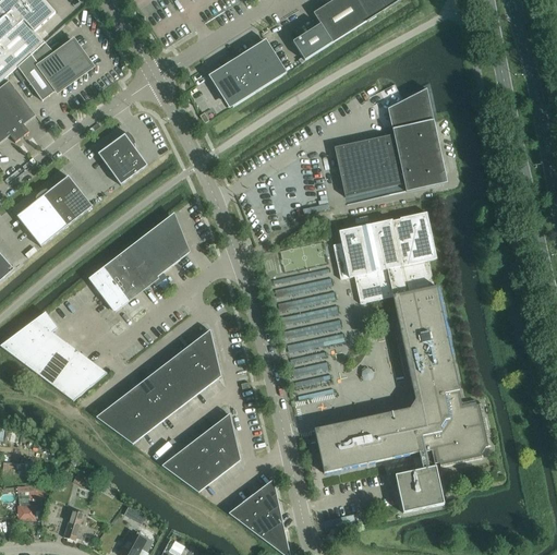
[(0,80),(10,71),(16,65),(44,41),(34,29),(55,11),(45,0),(0,0),(0,80)]
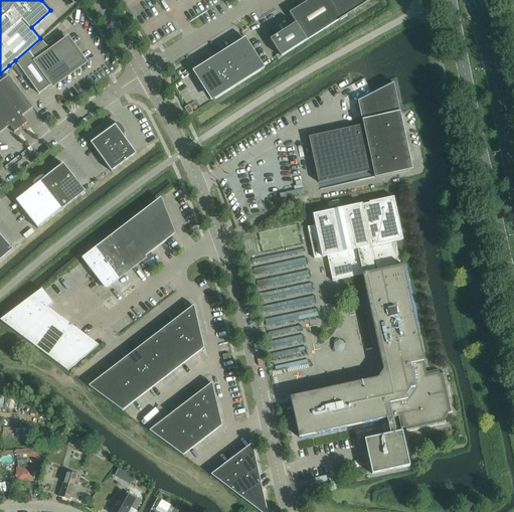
[(280,54),(306,38),(339,17),(340,17),(346,13),(366,0),(304,0),(288,10),(295,21),(269,37),(280,54)]
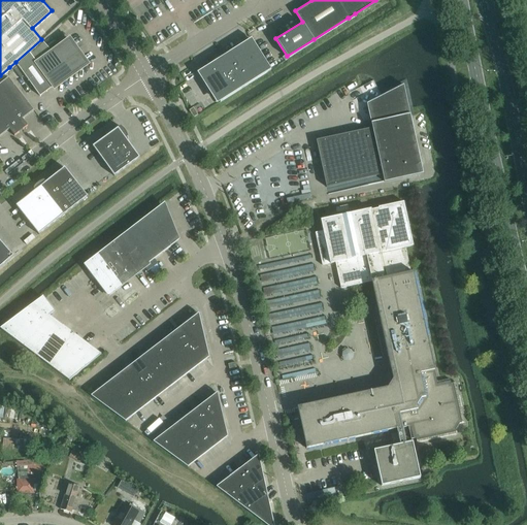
[(253,78),(270,67),(251,36),(233,47),(253,78)]
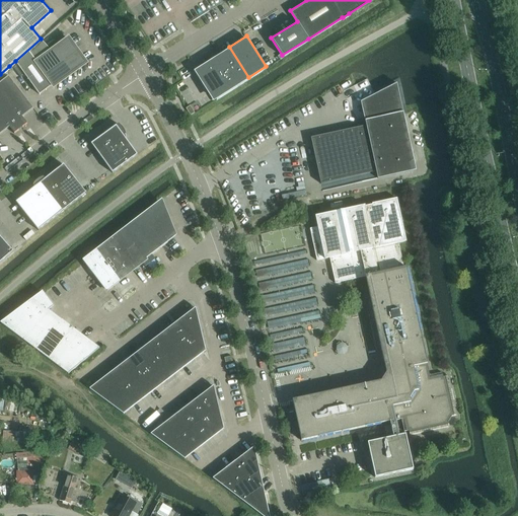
[(53,84),(85,61),(67,37),(50,49),(41,39),(15,61),(39,92),(52,83),(53,84)]
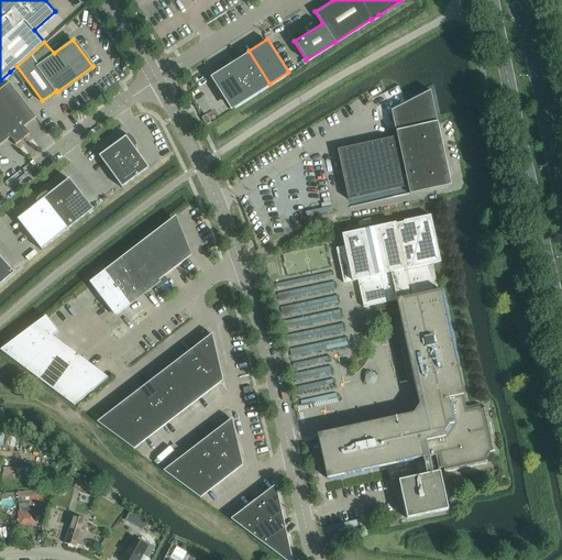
[(249,51),(231,62),(252,95),(270,84),(249,51)]
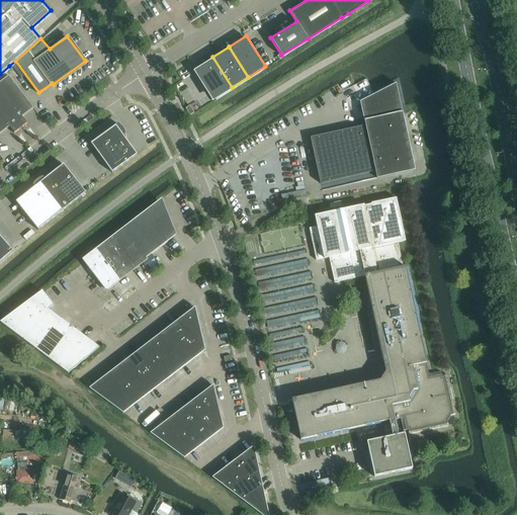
[(232,87),(212,57),(204,62),(205,64),(201,66),(202,68),(199,70),(205,79),(203,80),(214,98),(232,87)]
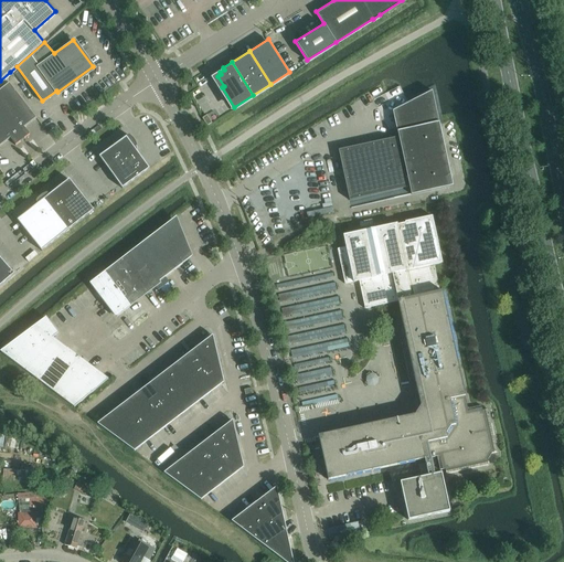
[(23,126),(35,116),(8,81),(0,86),(0,142),(9,136),(14,144),(29,133),(23,126)]
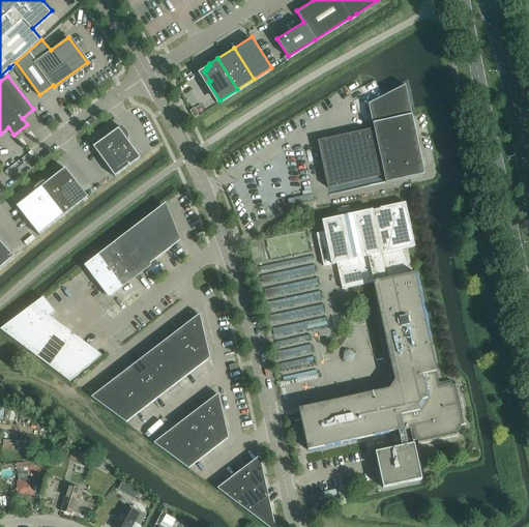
[(373,126),(317,139),(328,193),(384,181),(423,173),(423,171),(404,83),(368,101),(368,105),(365,107),(368,111),(369,110),(373,126)]
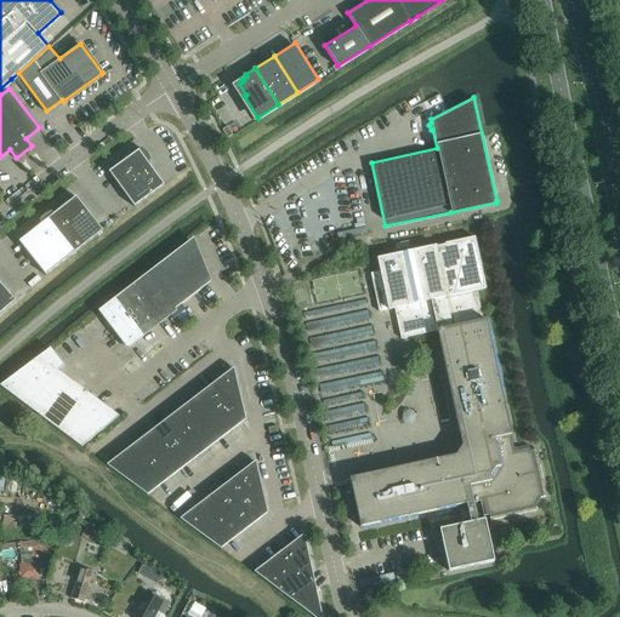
[(147,160),(149,158),(148,155),(147,153),(146,152),(144,149),(143,148),(141,146),(131,153),(130,153),(108,170),(134,205),(163,183),(149,164),(147,160)]
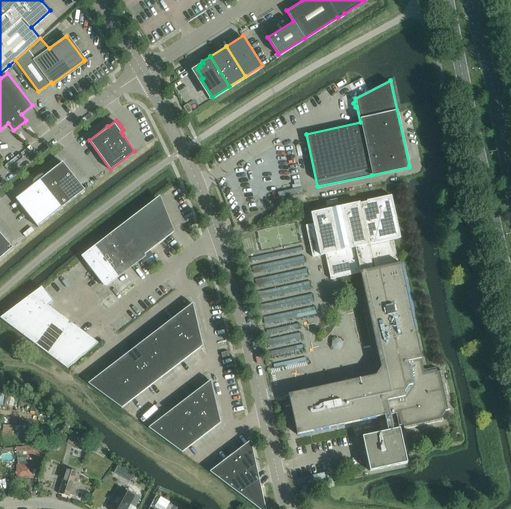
[(37,175),(36,176),(60,207),(84,188),(62,160),(46,172),(47,174),(44,176),(41,173),(39,174),(38,174),(37,175)]
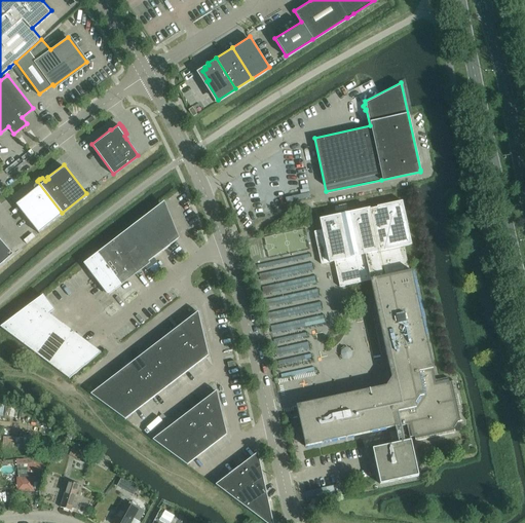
[(31,190),(15,202),(38,232),(62,213),(37,181),(36,182),(34,183),(33,185),(36,189),(32,191),(31,190)]
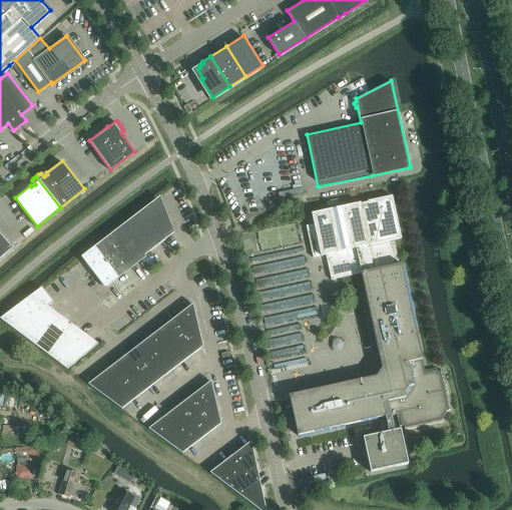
[(394,429),(390,413),(396,412),(399,424),(403,423),(404,428),(443,420),(442,415),(445,409),(450,408),(442,370),(437,371),(436,366),(424,369),(400,262),(398,263),(393,237),(401,236),(391,194),(367,199),(367,200),(360,201),(360,200),(311,211),(313,222),(306,223),(312,256),(325,252),(331,278),(360,272),(381,366),(376,374),(289,393),(297,433),(384,415),(388,430),(362,435),(370,470),(407,462),(400,427),(394,429)]
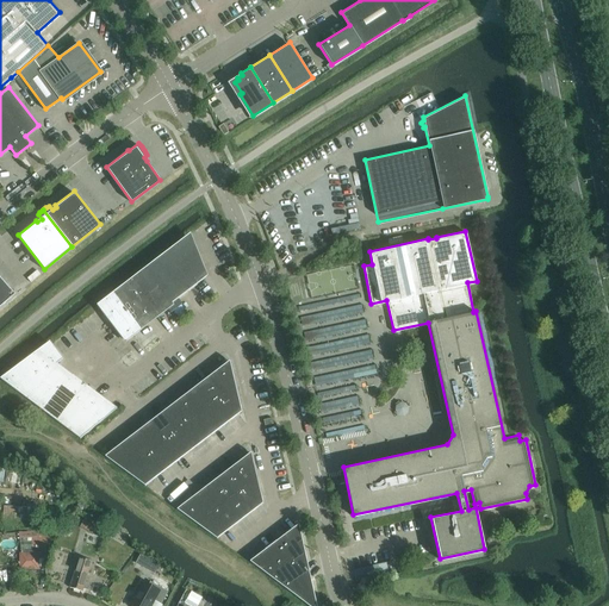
[(161,254),(144,267),(171,301),(172,301),(196,282),(205,275),(187,232),(161,254)]
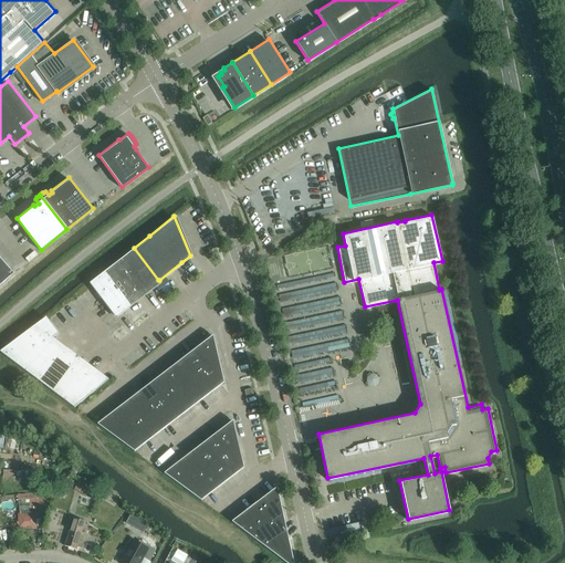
[(134,248),(119,259),(145,293),(160,281),(159,280),(158,280),(134,248)]
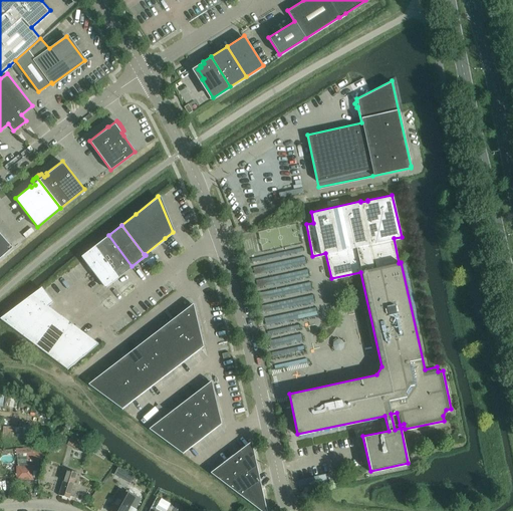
[(0,257),(12,247),(0,232),(0,257)]
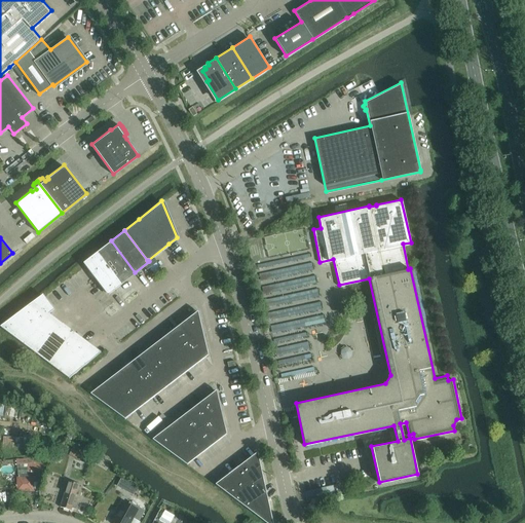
[(111,240),(97,251),(121,283),(135,272),(111,240)]
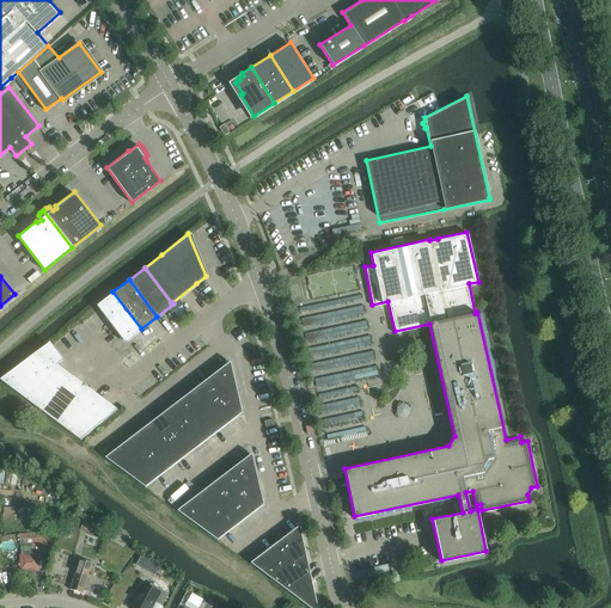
[(141,329),(112,292),(97,305),(99,307),(99,308),(99,309),(124,342),(141,329)]
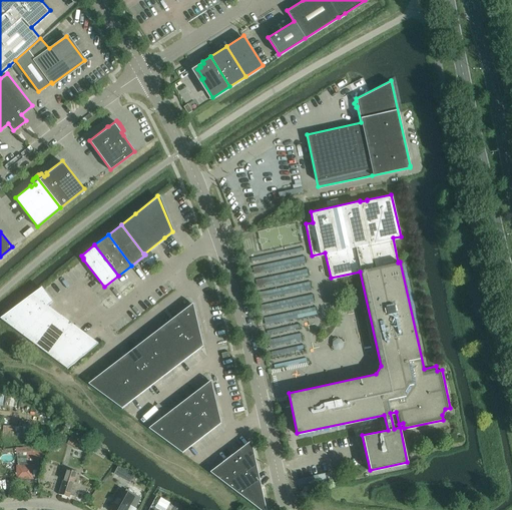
[(0,318),(2,319),(28,339),(60,315),(47,305),(52,301),(41,286),(0,316),(0,318)]
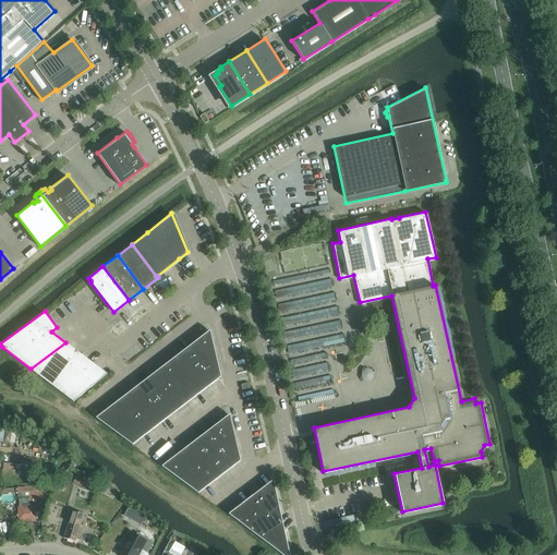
[(209,328),(106,407),(95,415),(132,443),(220,375),(209,328)]
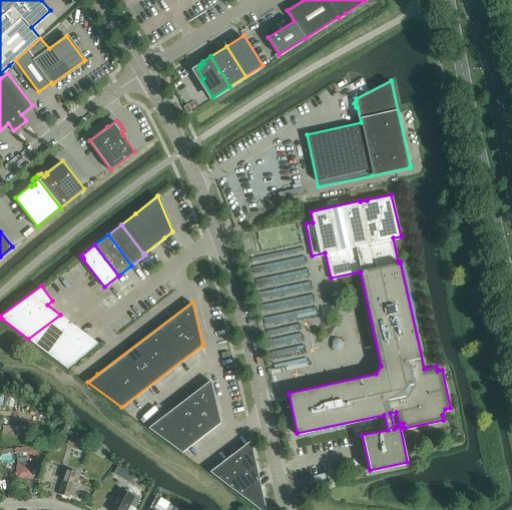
[(60,315),(28,339),(46,352),(78,328),(61,315),(60,315)]
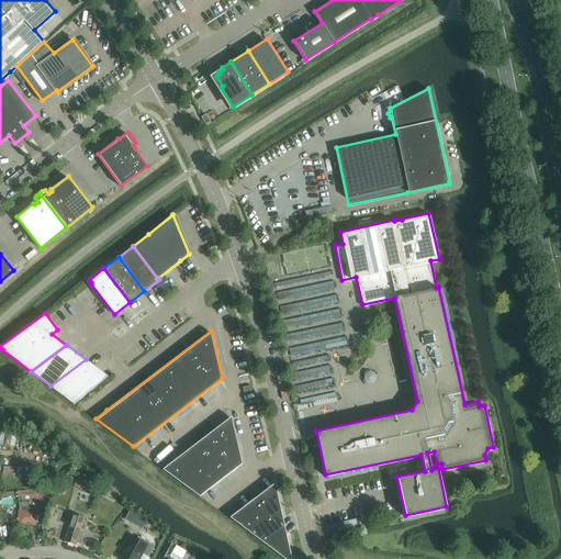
[(86,359),(51,386),(73,403),(94,386),(107,375),(86,359)]
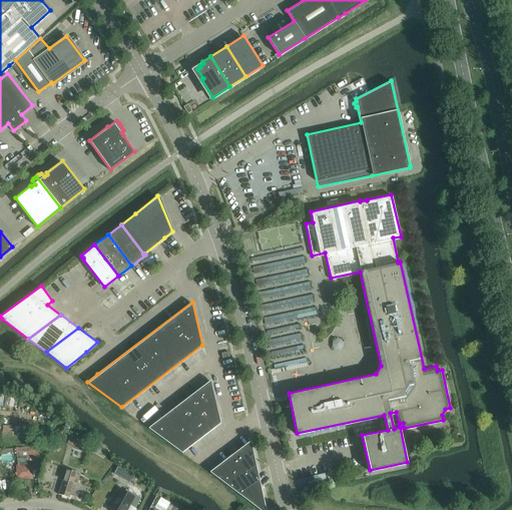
[(210,379),(147,427),(181,452),(220,422),(210,379)]
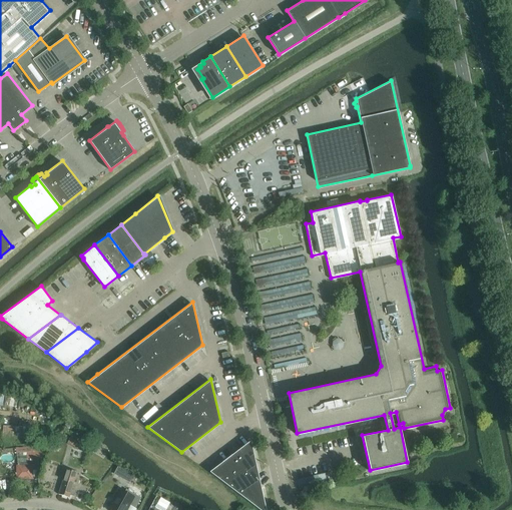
[(2,424),(2,438),(30,439),(30,434),(41,434),(42,426),(2,424)]
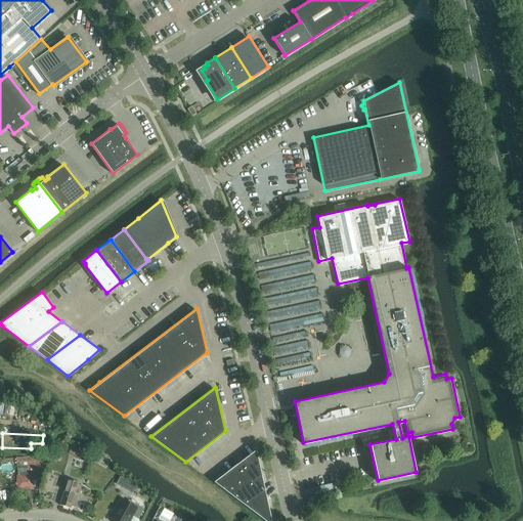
[(72,443),(68,451),(84,459),(88,450),(72,443)]
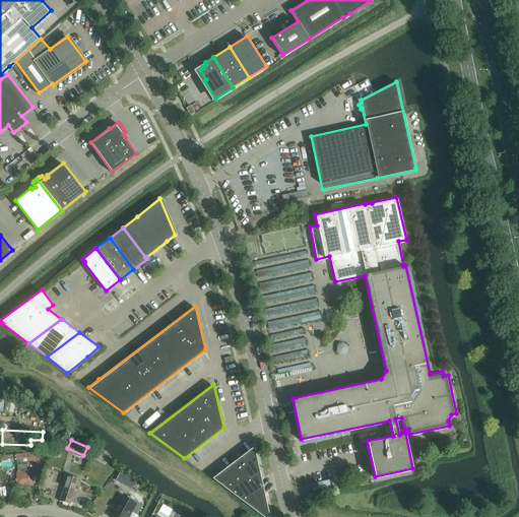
[(269,516),(254,445),(215,474),(212,477),(264,516),(269,516)]
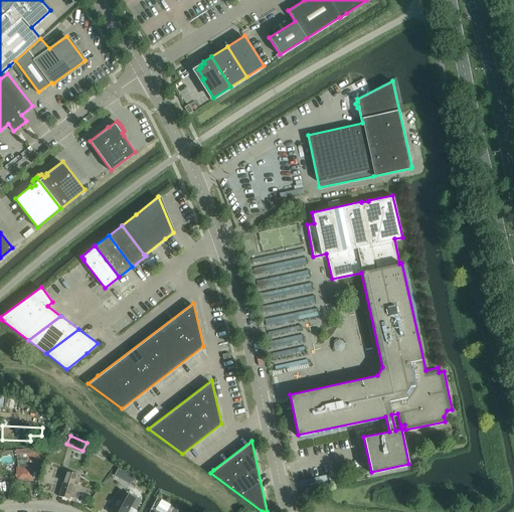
[(27,447),(27,448),(28,461),(41,460),(40,446),(27,447)]
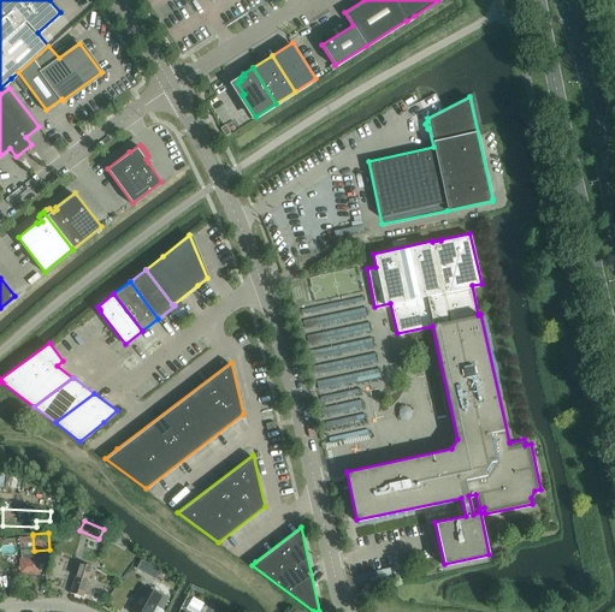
[(17,566),(17,568),(19,568),(19,572),(37,572),(37,557),(19,557),(19,566),(17,566)]
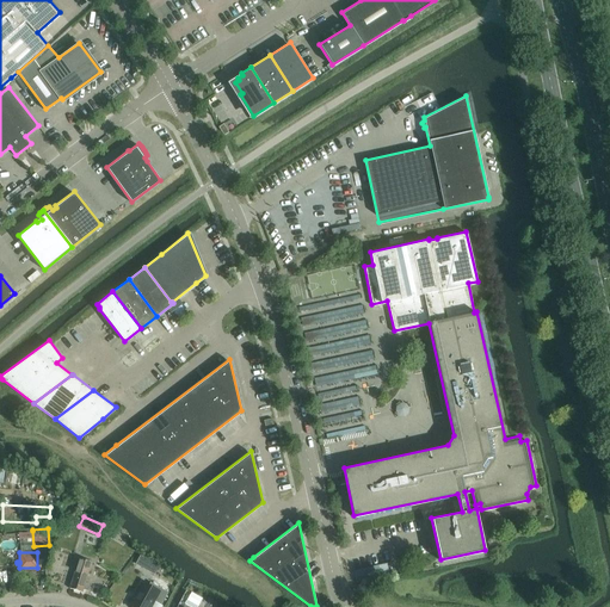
[(140,553),(135,562),(141,565),(146,557),(140,553)]
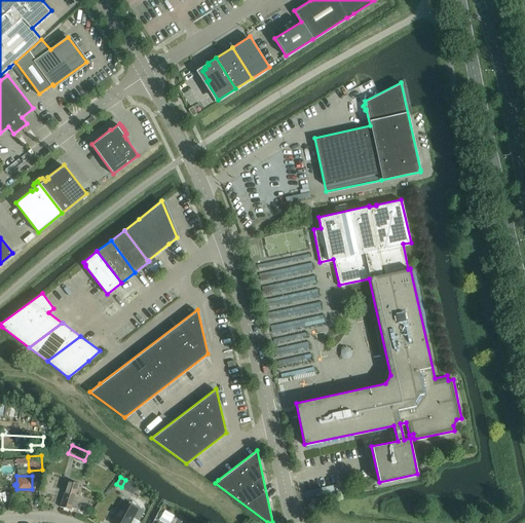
[(68,479),(60,506),(70,509),(78,482),(68,479)]
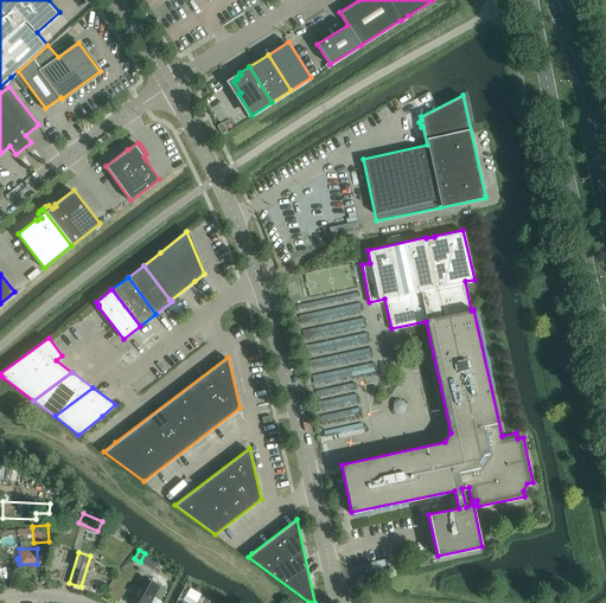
[(16,565),(7,566),(8,587),(17,585),(16,565)]
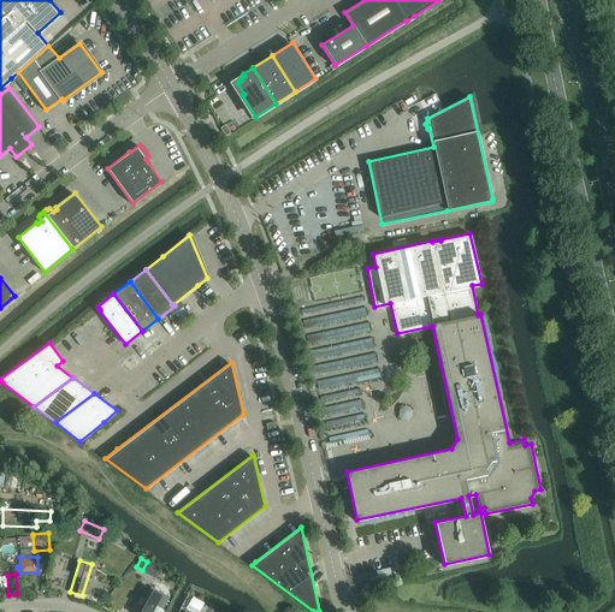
[(130,611),(132,611),(149,611),(154,604),(161,607),(169,595),(151,584),(149,588),(145,586),(143,586),(141,584),(136,594),(139,595),(130,611)]
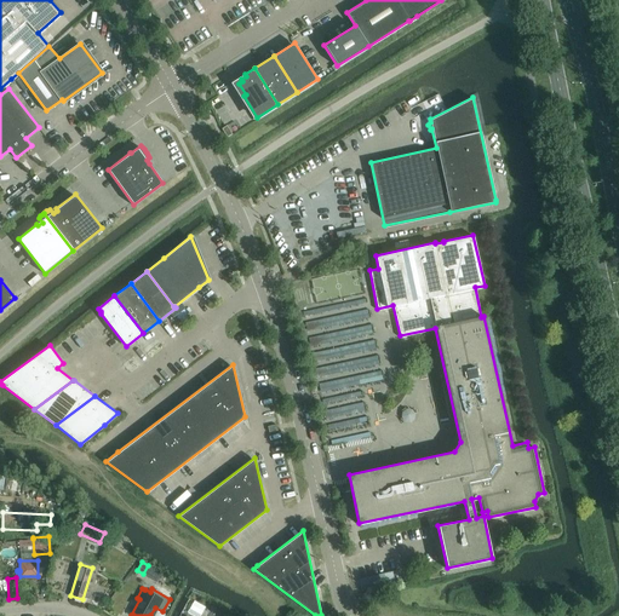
[(193,599),(189,606),(200,611),(204,605),(193,599)]
